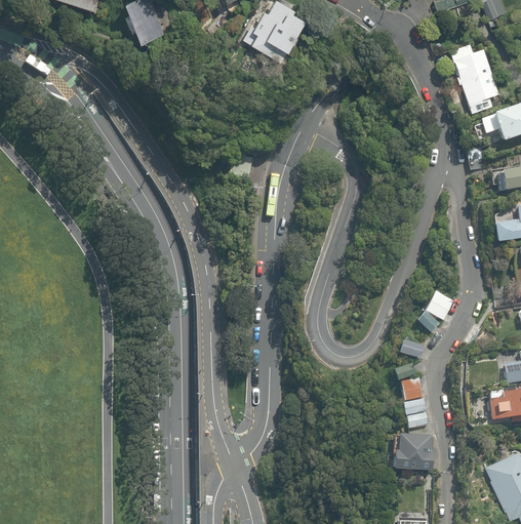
[(97,0),(64,0),(94,11),(97,0)]
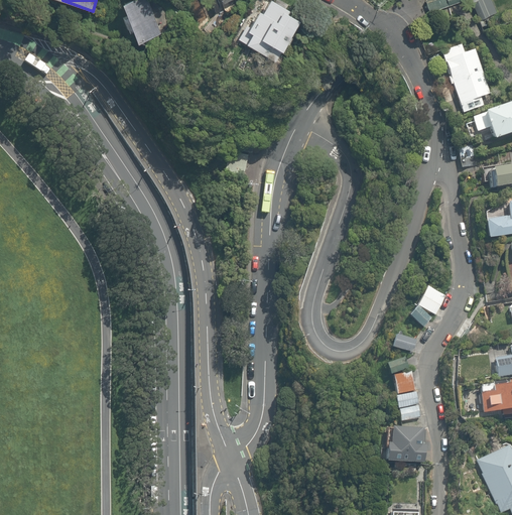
[(153,0),(135,0),(125,3),(135,41),(163,34),(153,0)]
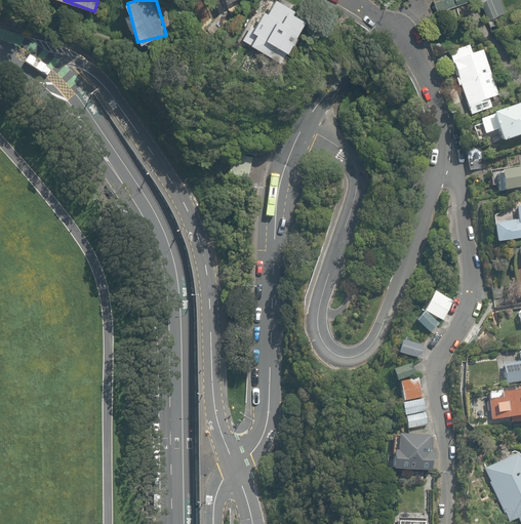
[(253,0),(223,0),(229,17),(256,7),(253,0)]
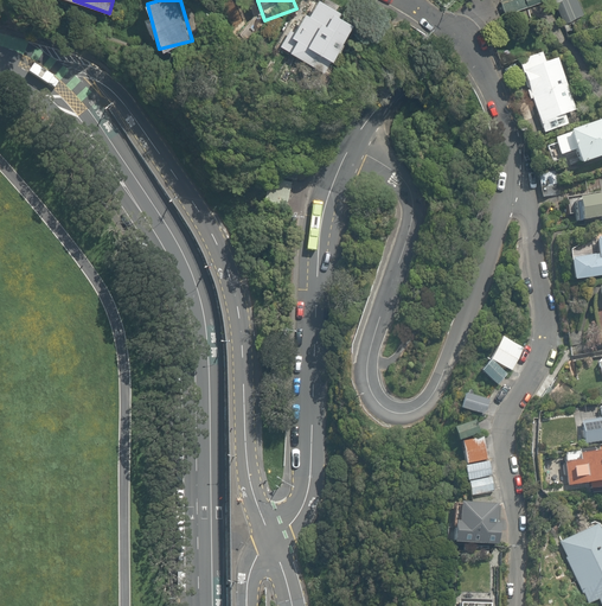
[(580,0),(567,0),(559,4),(570,25),(588,17),(580,0)]
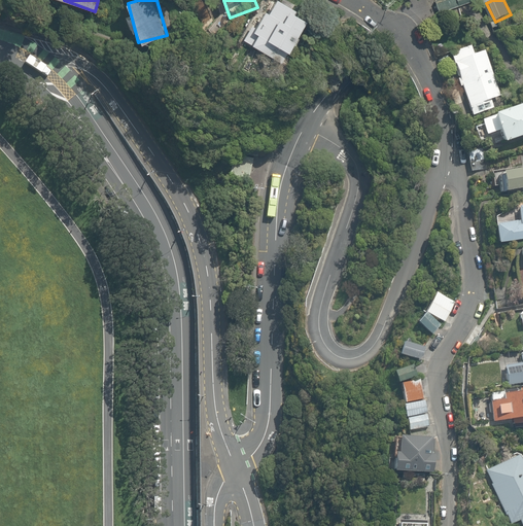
[(306,32),(268,11),(244,57),(282,76),(306,32)]
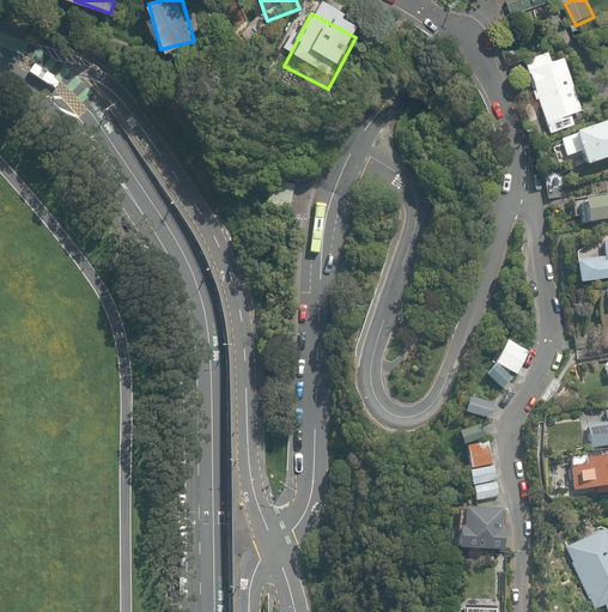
[(549,53),(526,62),(548,123),(582,111),(564,60),(553,62),(549,53)]
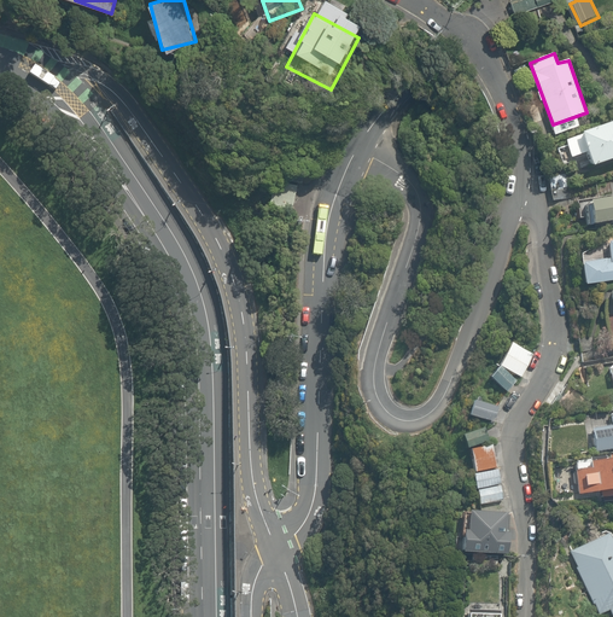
[(612,120),(579,132),(590,167),(612,158),(612,120)]
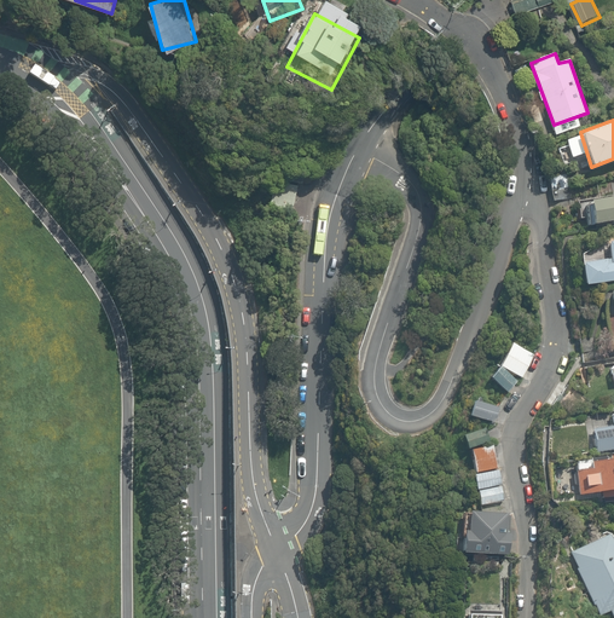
[(613,196),(597,200),(603,229),(613,226),(613,196)]
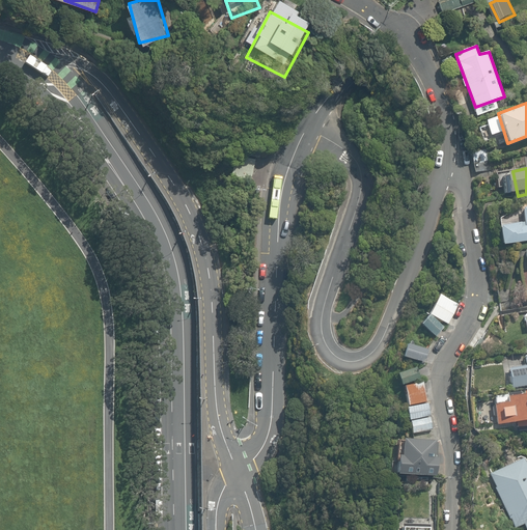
[(525,221),(500,224),(503,243),(526,240),(526,206),(523,207),(525,221)]
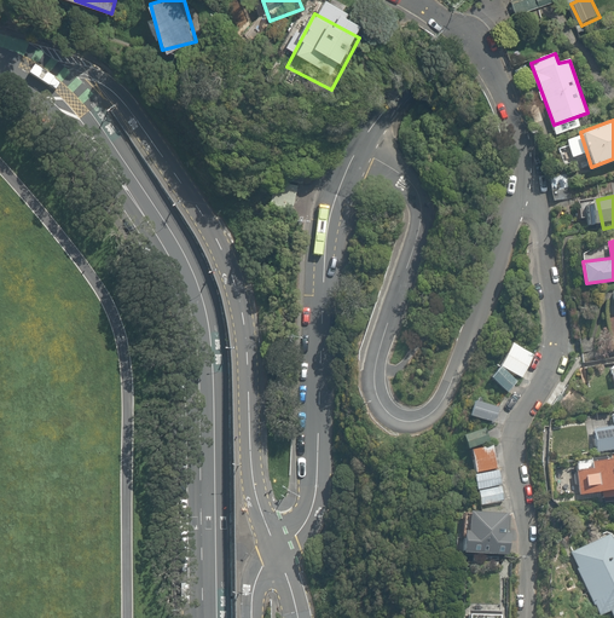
[(534,354),(513,344),(502,367),(523,376),(534,354)]
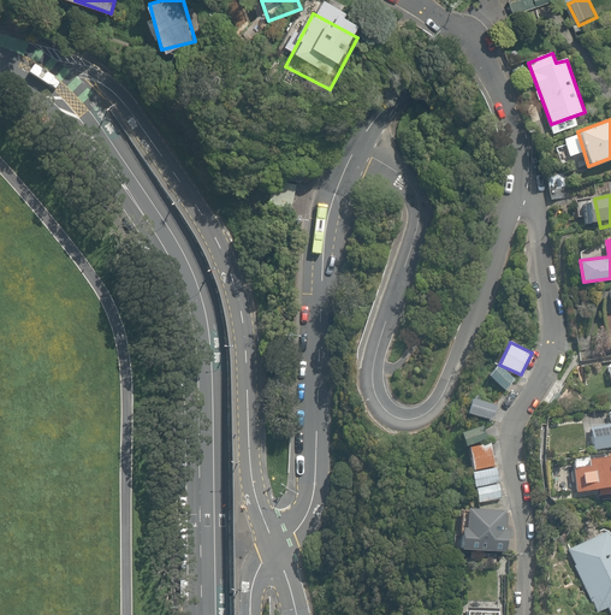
[(499,365),(490,377),(508,390),(517,379),(499,365)]
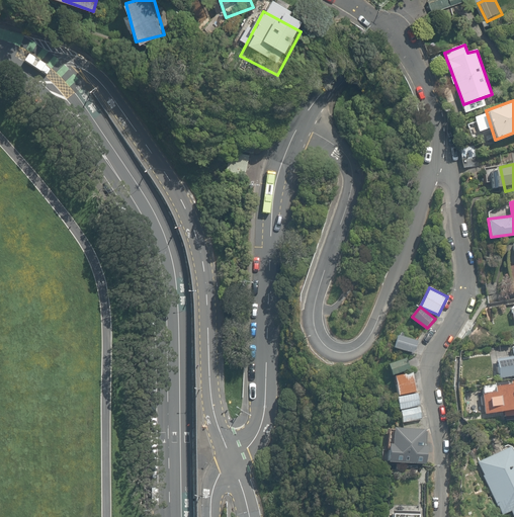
[(410,319),(404,329),(420,340),(426,330),(410,319)]
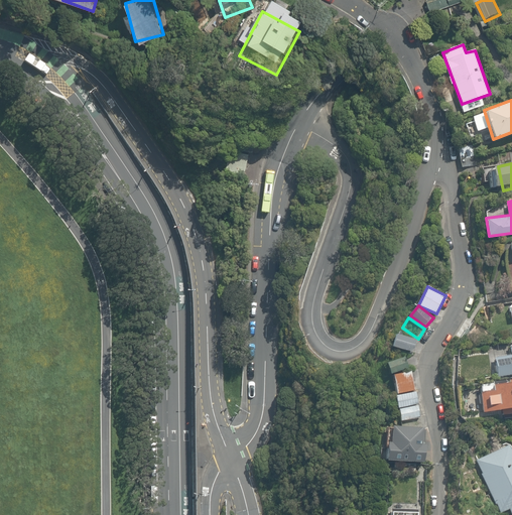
[(468,329),(462,338),(474,345),(480,336),(468,329)]
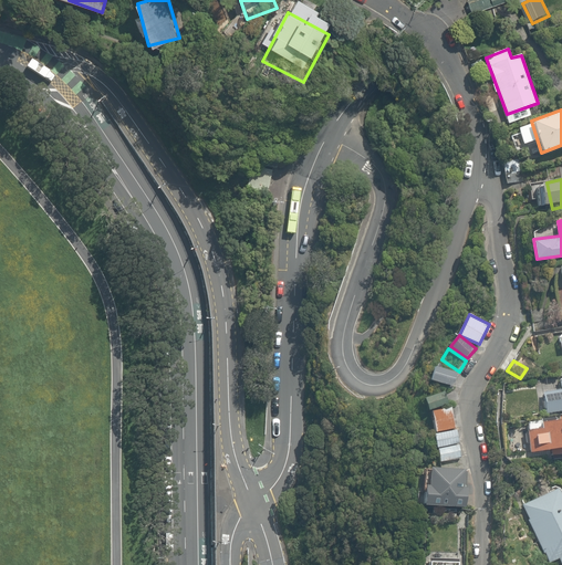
[(437,367),(434,380),(456,387),(459,373),(437,367)]
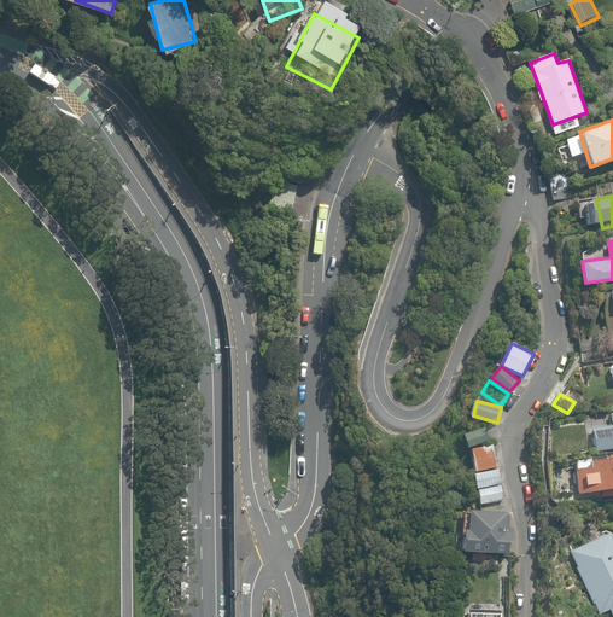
[(612,413),(612,426),(591,430),(595,454),(612,450),(612,413)]
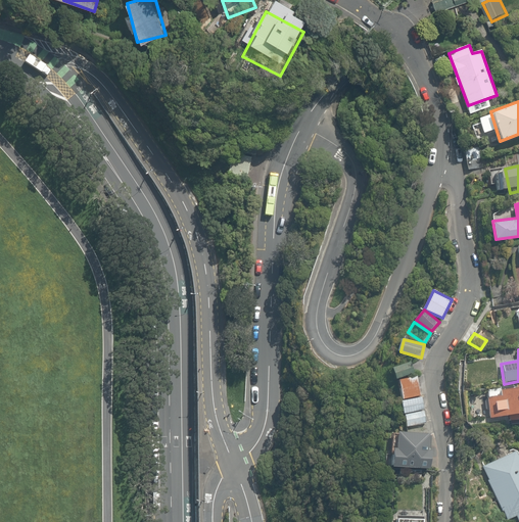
[(412,363),(394,369),(396,379),(415,375),(412,363)]
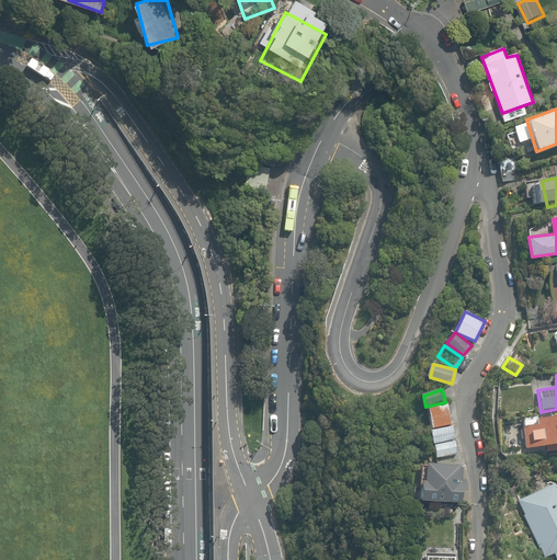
[(430,409),(433,429),(453,425),(448,403),(430,409)]
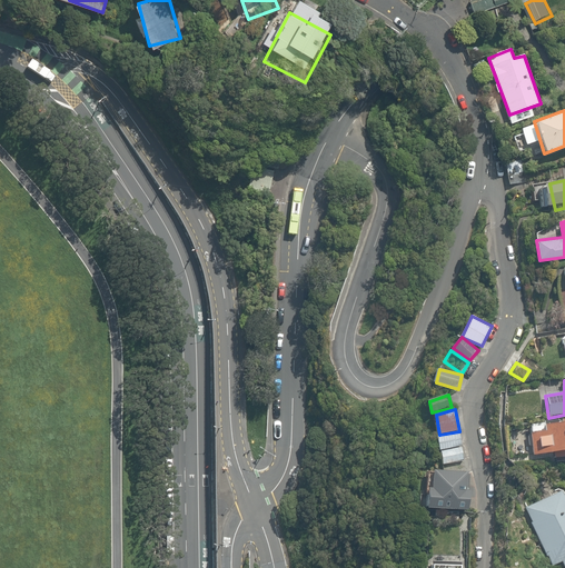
[(564,419),(531,424),(535,458),(564,454),(564,419)]
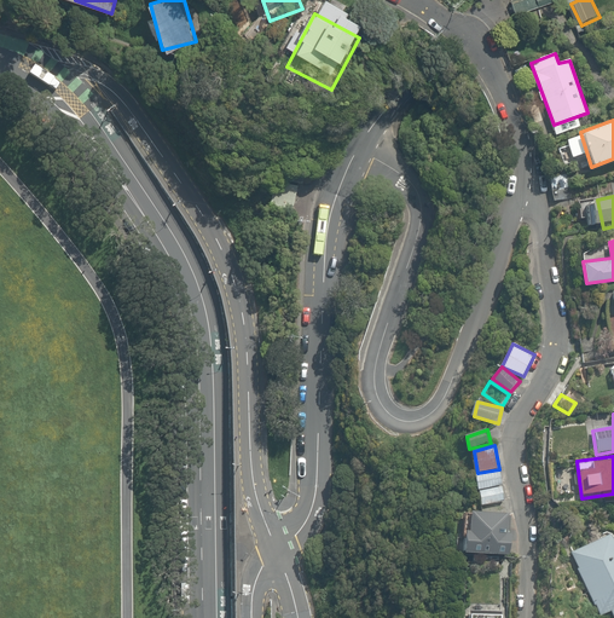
[(500,471),(476,474),(480,489),(503,485),(500,471)]
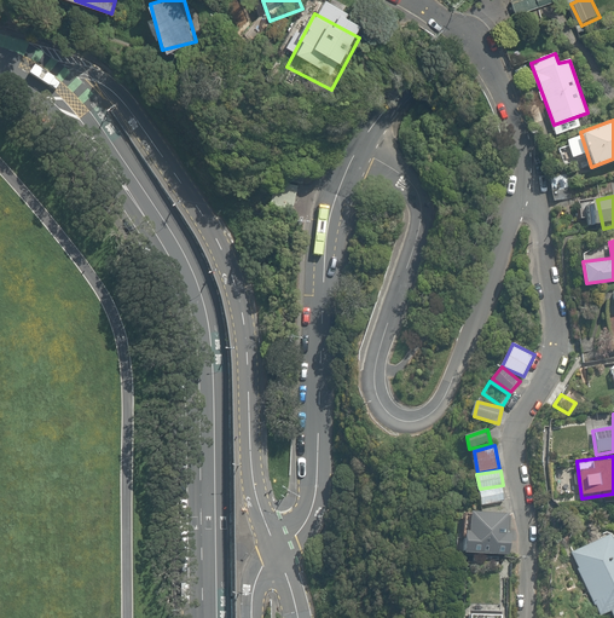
[(503,487),(481,491),(484,506),(505,502),(503,487)]
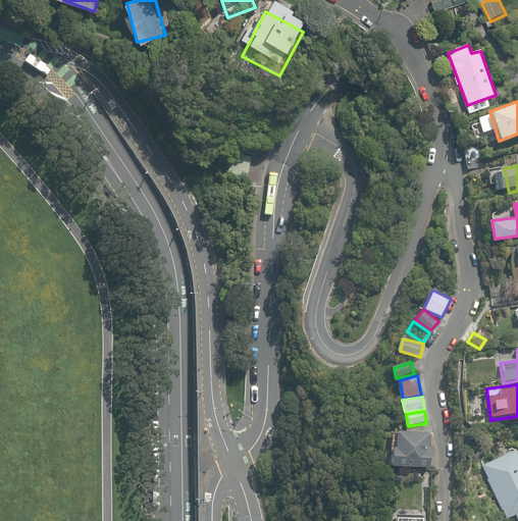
[(427,432),(397,430),(396,448),(392,447),(390,463),(429,468),(430,450),(426,449),(427,432)]
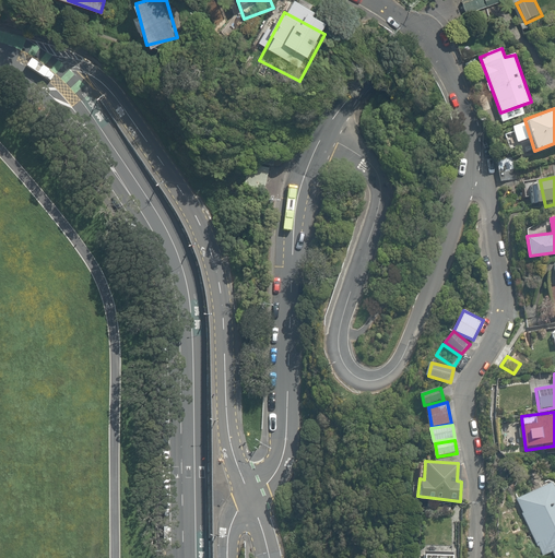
[(554,493),(550,483),(516,499),(542,555),(552,551),(554,555),(554,493)]
